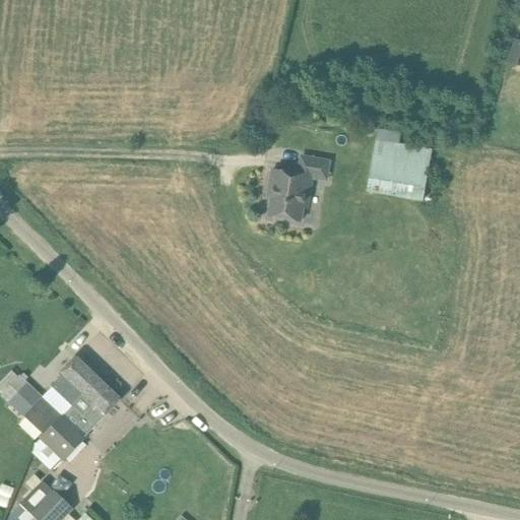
[(423,203),(433,150),(399,143),(402,132),(379,128),(365,193),(423,203)]
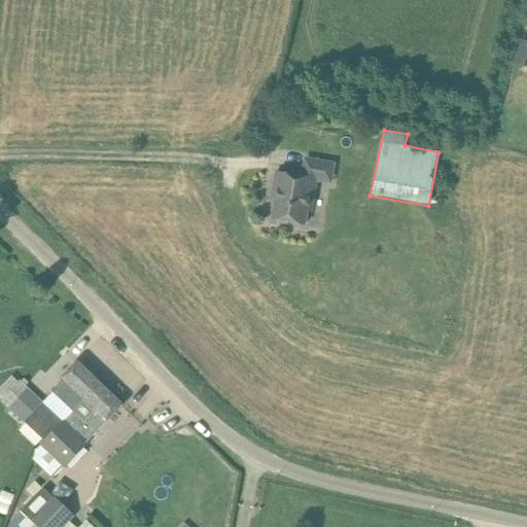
[(317,181),(330,183),(334,165),(306,160),(303,177),(276,173),(273,192),(277,192),(273,220),(305,225),(308,211),(311,211),(317,181)]
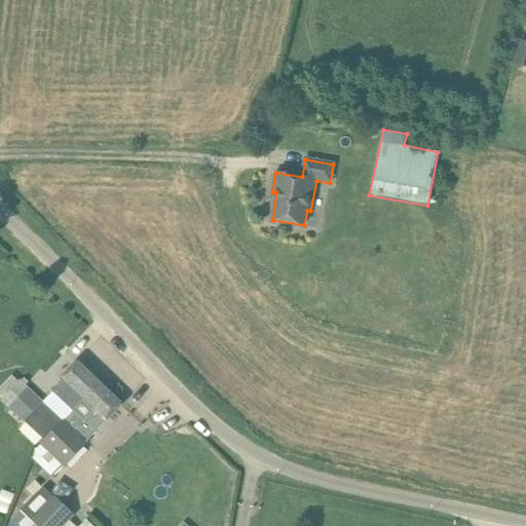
[(43,403),(20,380),(1,400),(25,422),(44,441),(63,420),(100,383),(77,361),(62,377),(64,379),(52,391),(53,392),(43,403)]
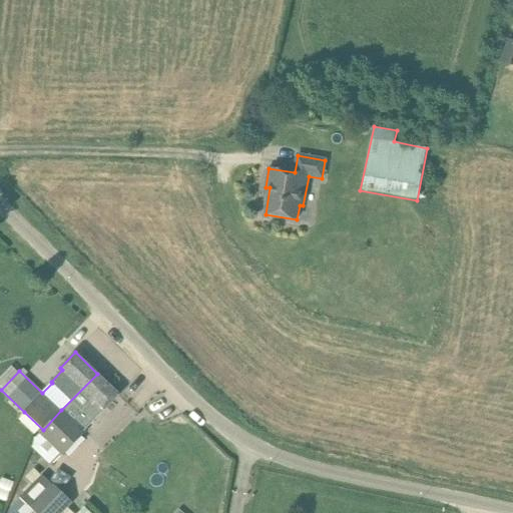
[(119,395),(97,374),(61,410),(43,430),(39,434),(63,457),(86,432),(83,429),(103,408),(105,410),(119,395)]
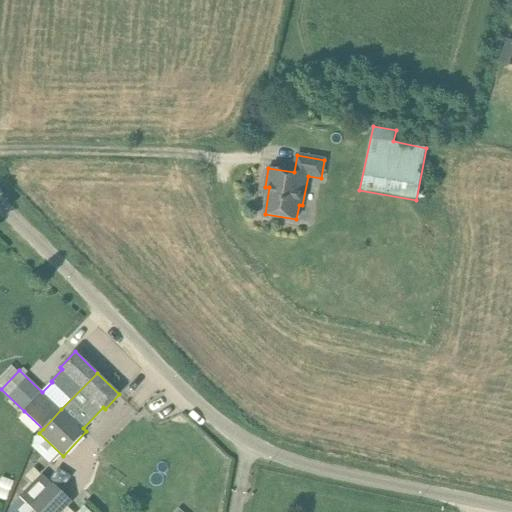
[(63,511),(72,503),(42,474),(20,496),(35,511),(63,511)]
